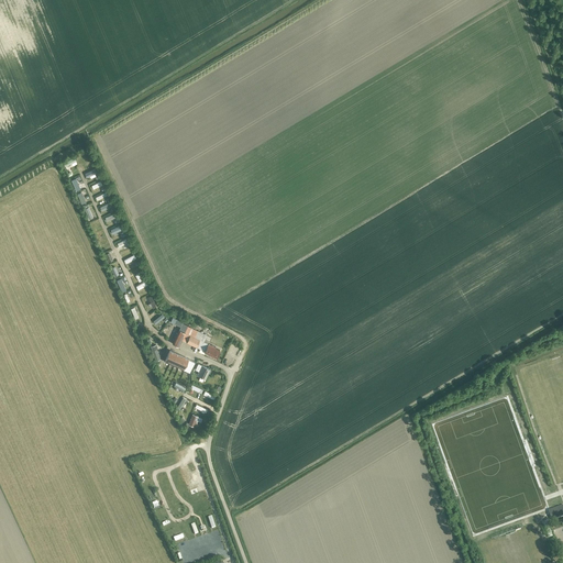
[(74,156),(64,162),(66,166),(76,159),(74,156)]
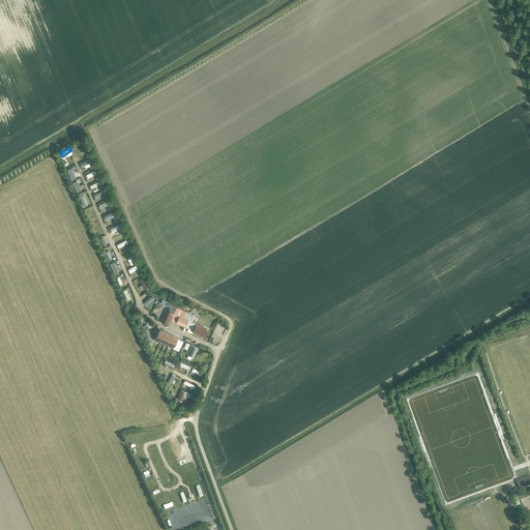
[(70,168),(66,170),(71,180),(76,178),(70,168)]
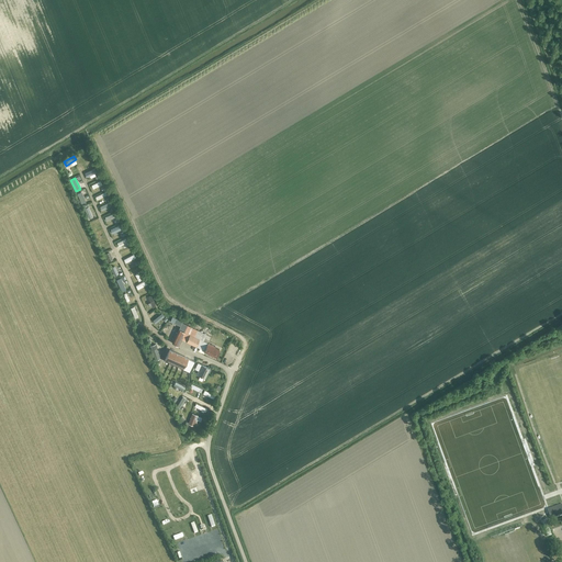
[(134,254),(123,259),(125,262),(135,257),(134,254)]
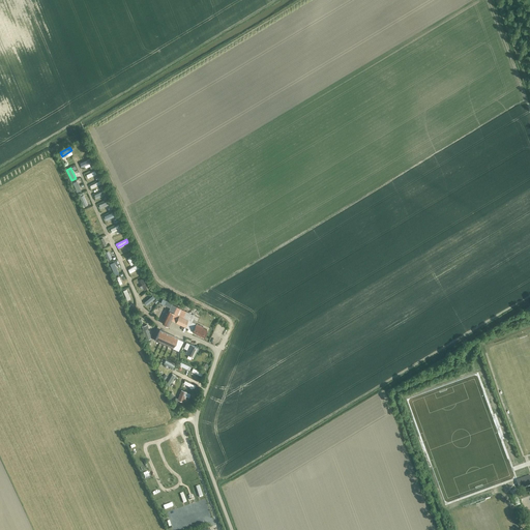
[(139,264),(127,269),(129,272),(140,267),(139,264)]
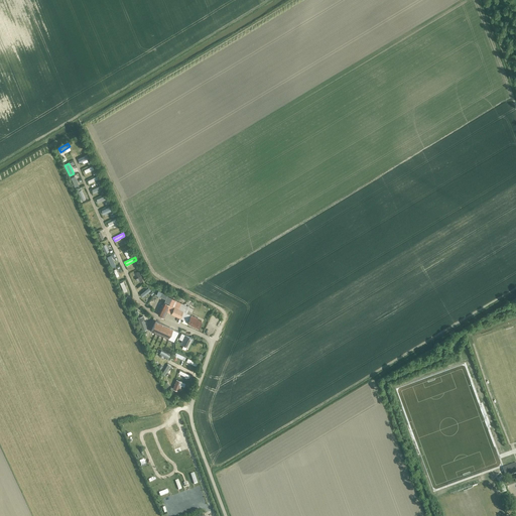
[(146,288),(139,294),(141,297),(149,291),(146,288)]
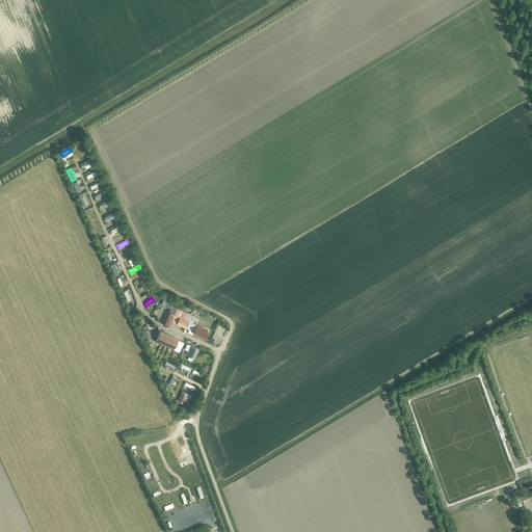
[(204,327),(192,322),(194,316),(171,306),(173,304),(166,301),(164,306),(170,309),(163,324),(169,326),(171,321),(189,329),(187,333),(192,335),(193,333),(205,338),(208,330),(203,328),(204,327)]
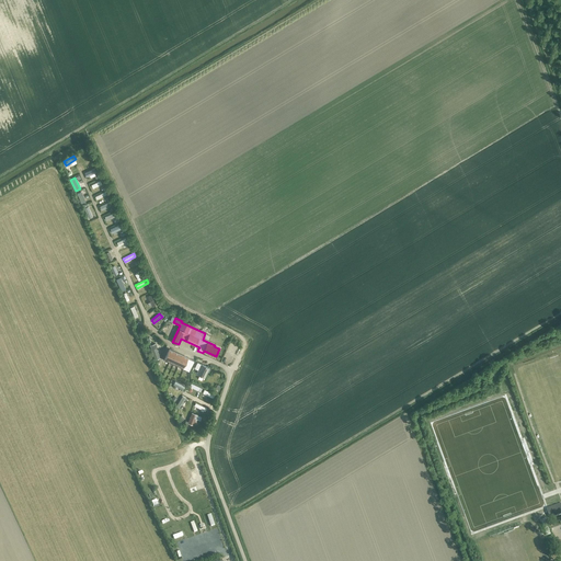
[(155,343),(149,345),(155,359),(160,357),(155,343)]
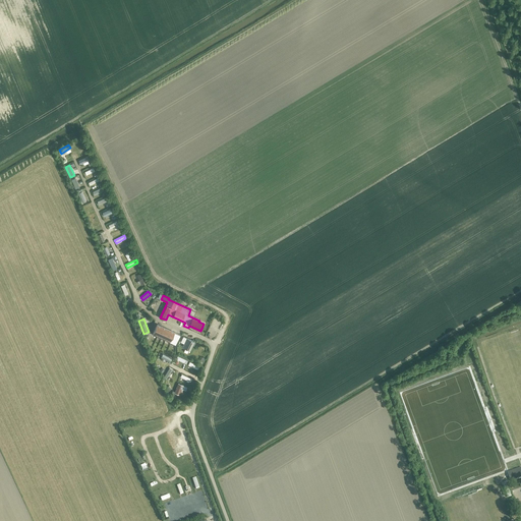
[(153,334),(175,344),(180,334),(157,324),(153,334)]
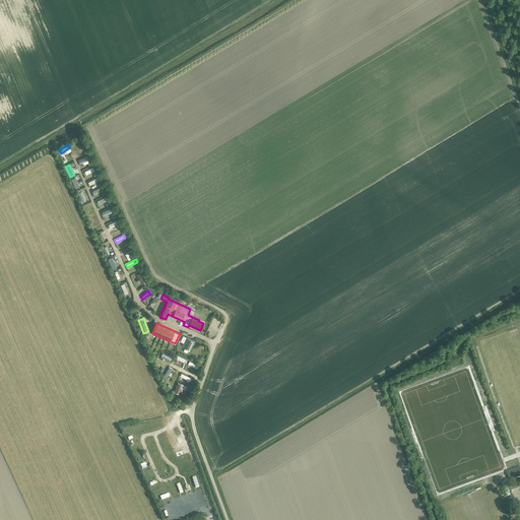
[(192,344),(194,344),(195,342),(193,341),(194,340),(183,335),(181,341),(184,342),(182,345),(190,349),(192,344)]
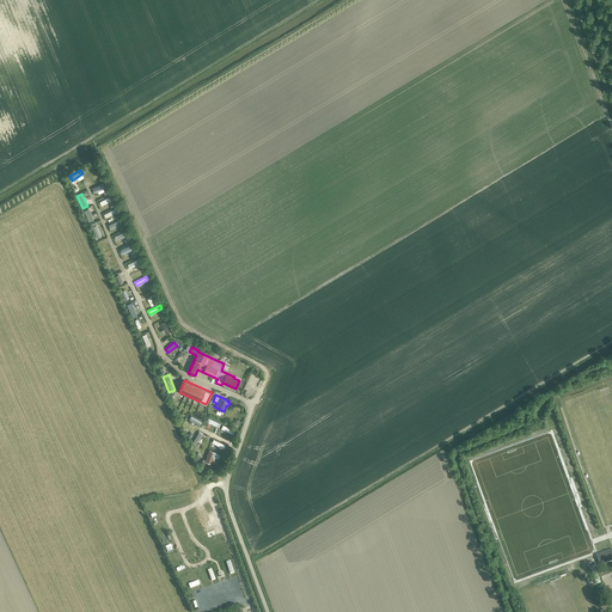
[(202,434),(199,432),(193,442),(196,445),(202,434)]
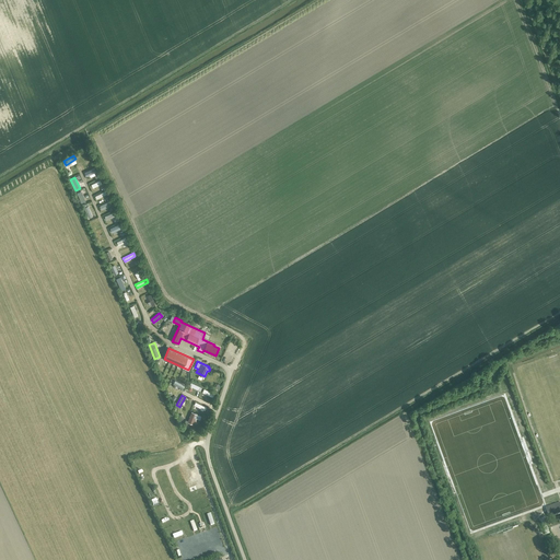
[(191,411),(187,421),(193,423),(195,419),(196,419),(197,418),(200,419),(201,415),(191,411)]
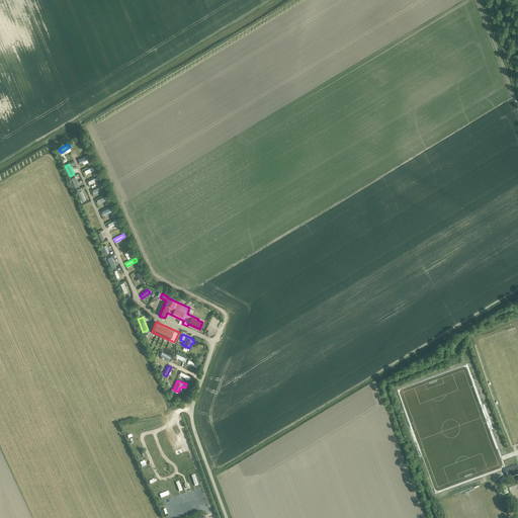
[(517,465),(505,470),(506,472),(508,479),(517,475),(517,465)]
